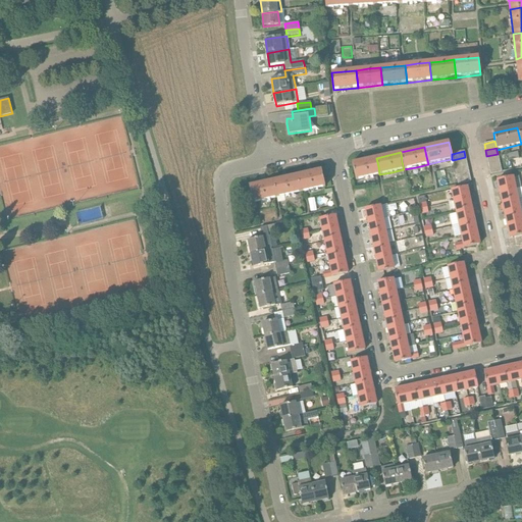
[(486,156),(488,162),(499,160),(498,154),(486,156)]
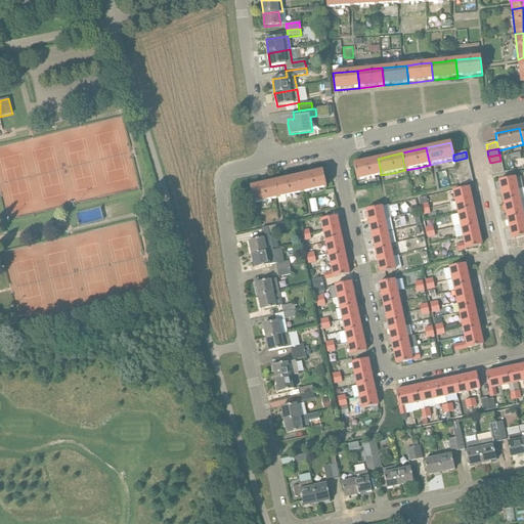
[(454,161),(455,167),(469,164),(467,158),(454,161)]
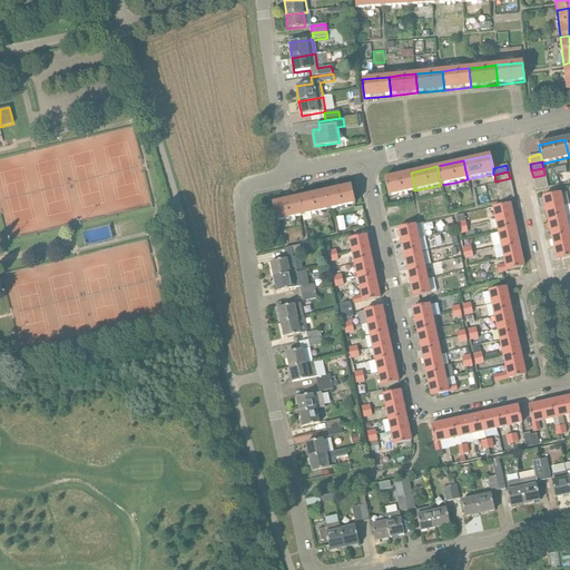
[(384,178),(386,187),(389,197),(402,194),(414,190),(413,182),(411,173),(384,178)]
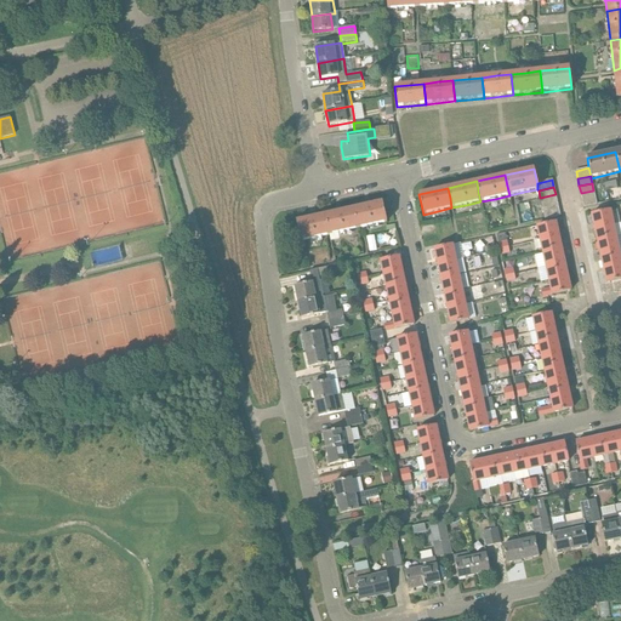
[(581,193),(582,200),(596,198),(593,191),(581,193)]
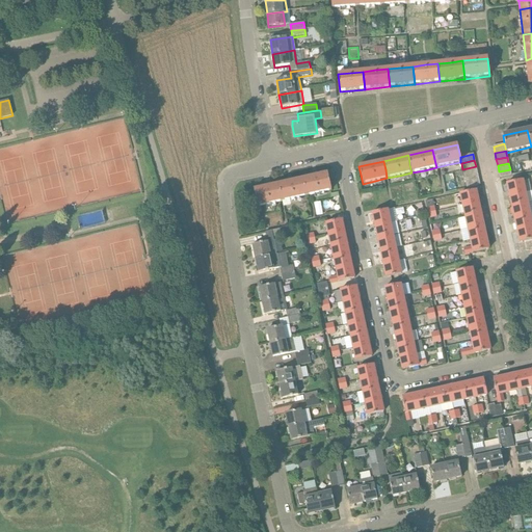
[(462,169),(463,176),(477,173),(476,166),(462,169)]
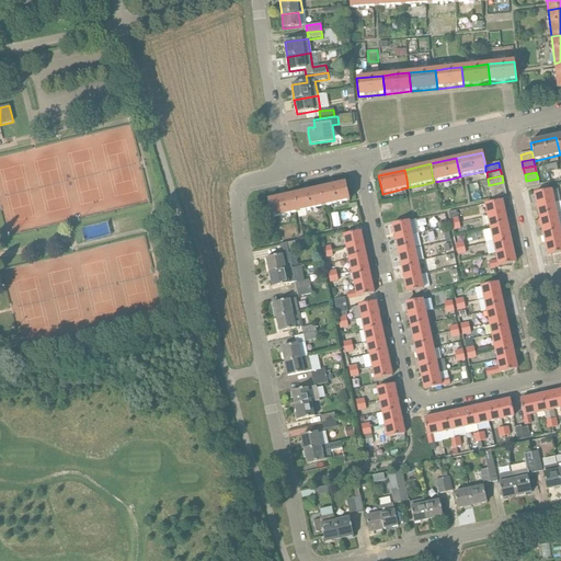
[(538,179),(526,181),(527,187),(539,185),(538,179)]
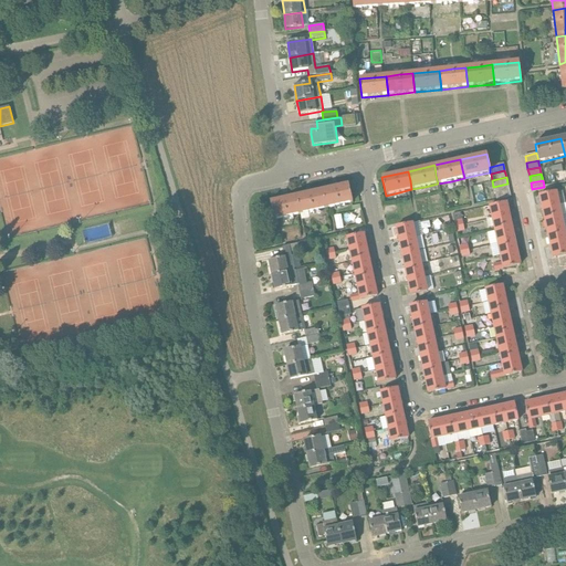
[(493,187),(495,194),(510,190),(507,184),(493,187)]
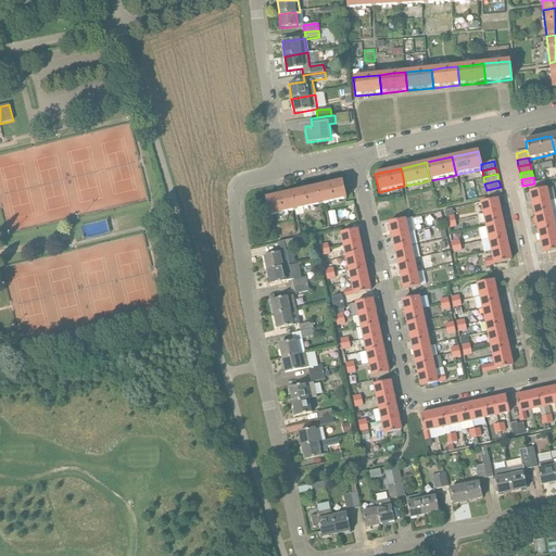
[(320,205),(333,202),(346,199),(344,190),(342,181),(316,187),(318,196),(320,205)]
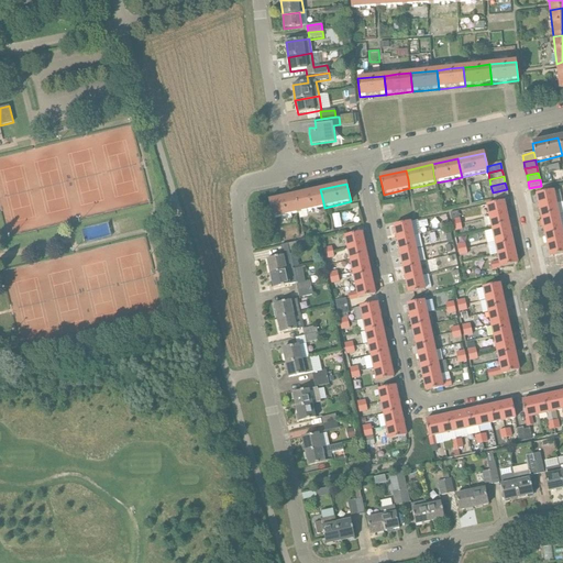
[(324,208),(322,198),(320,189),(295,195),(297,203),(298,213),(311,210),(324,208)]
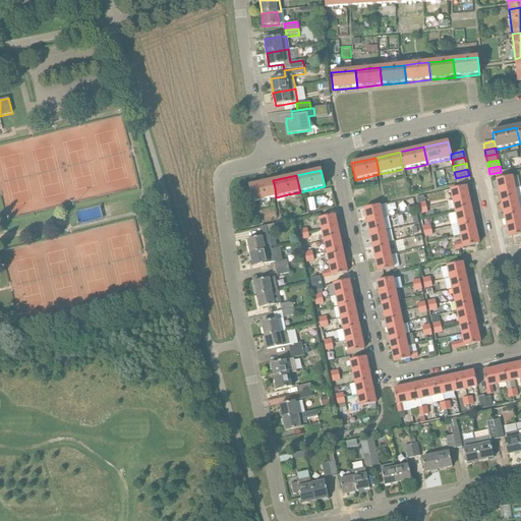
[(469,175),(456,178),(457,184),(470,181),(469,175)]
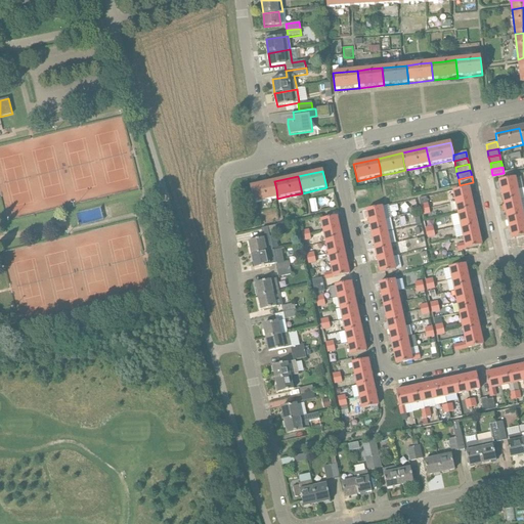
[(501,192),(523,188),(520,178),(515,179),(515,178),(499,181),(501,192)]
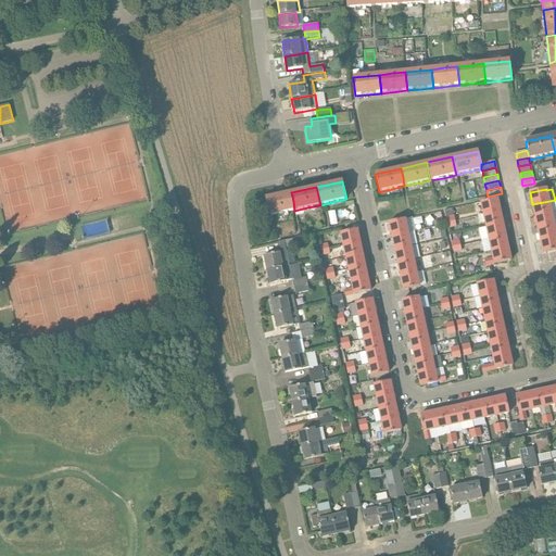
[(282,213),(294,211),(293,201),(291,192),(265,198),(267,207),(269,216),(282,213)]
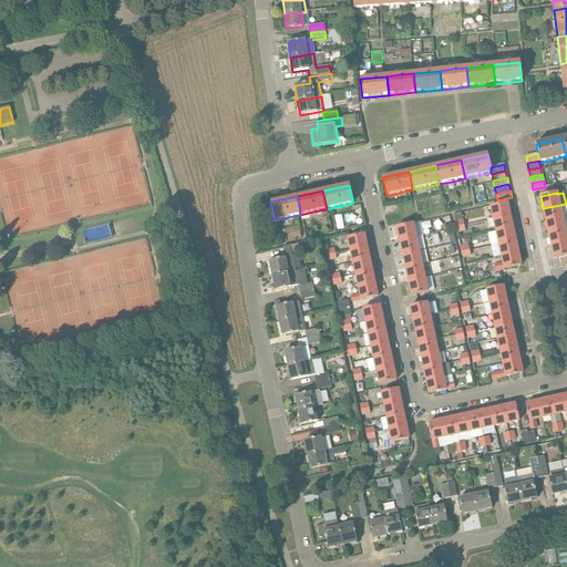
[(487,220),(509,216),(507,204),(485,208),(487,220)]
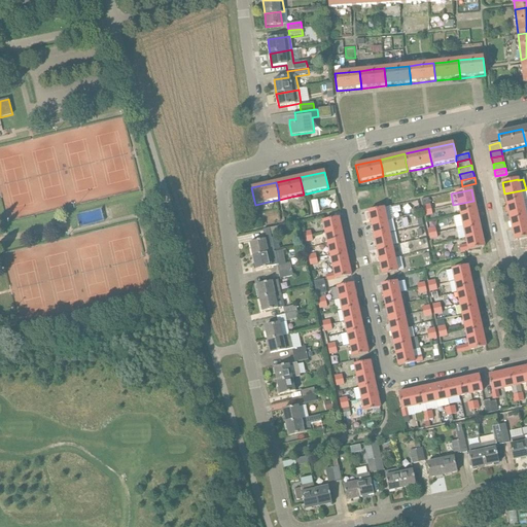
[(506,206),(523,202),(526,201),(526,195),(526,189),(504,194),(506,206)]
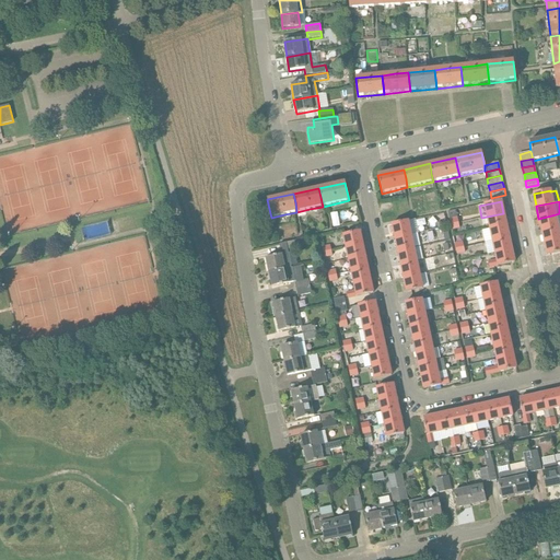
[(450,225),(458,223),(457,218),(456,218),(455,213),(451,214),(452,219),(448,220),(450,225)]
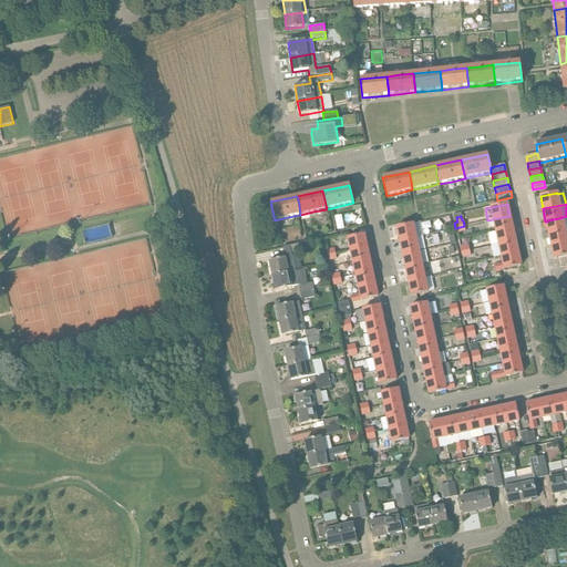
[(495,233),(513,228),(509,216),(487,220),(490,228),(494,227),(495,233)]
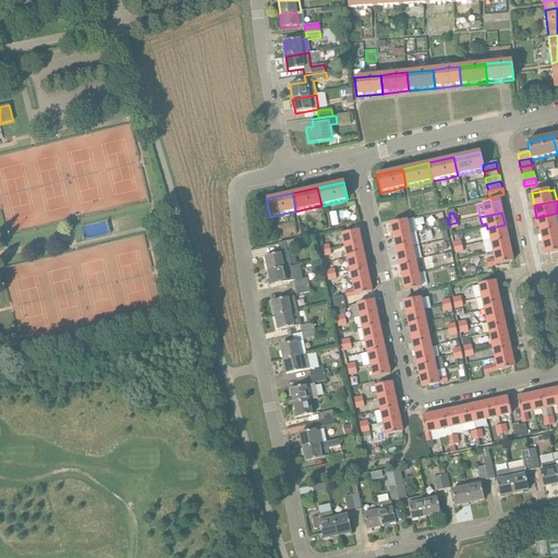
[(540,230),(557,226),(557,218),(555,219),(554,214),(536,218),(540,230)]
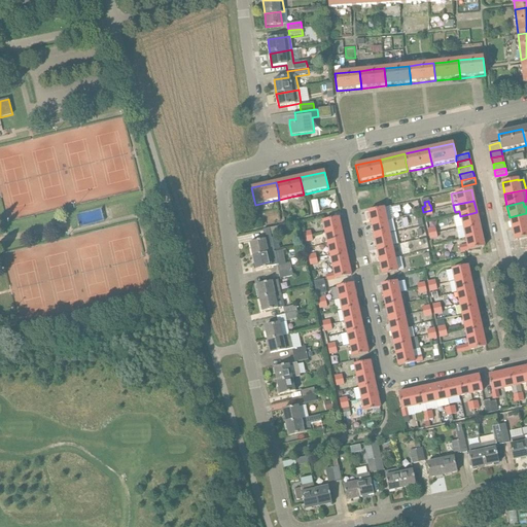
[(371,224),(387,220),(384,208),(369,211),(371,224)]
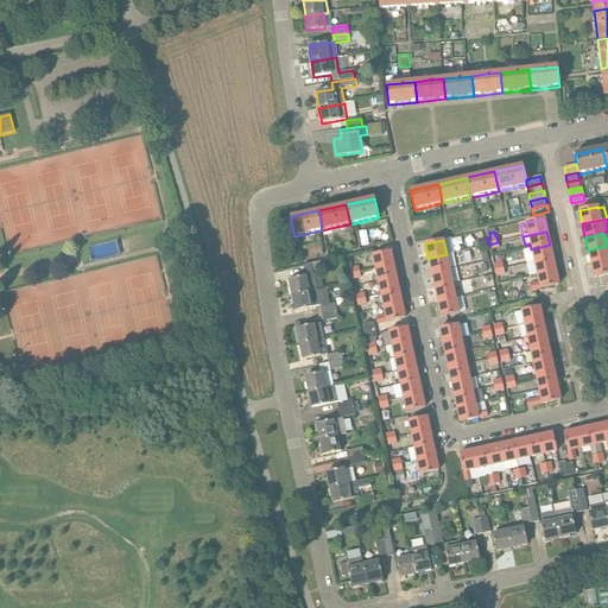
[(533,263),(552,258),(550,245),(531,249),(531,251),(527,252),(530,264),(533,263)]
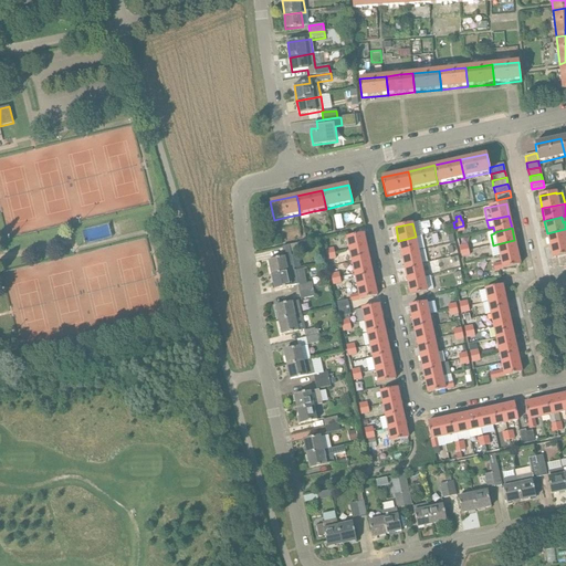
[(549,245),(565,241),(565,236),(565,234),(565,233),(565,229),(547,233),(549,245)]
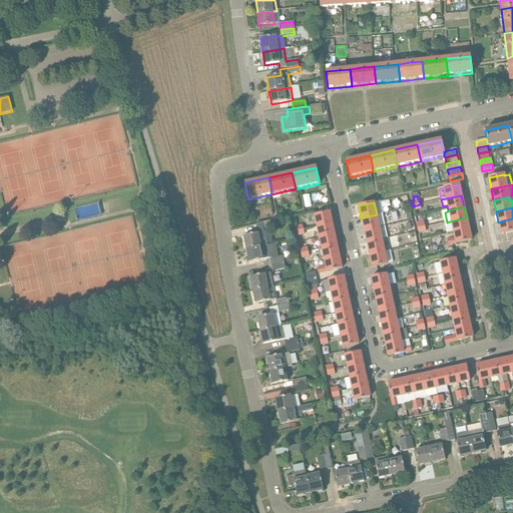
[(317,226),(332,223),(330,212),(314,215),(317,226)]
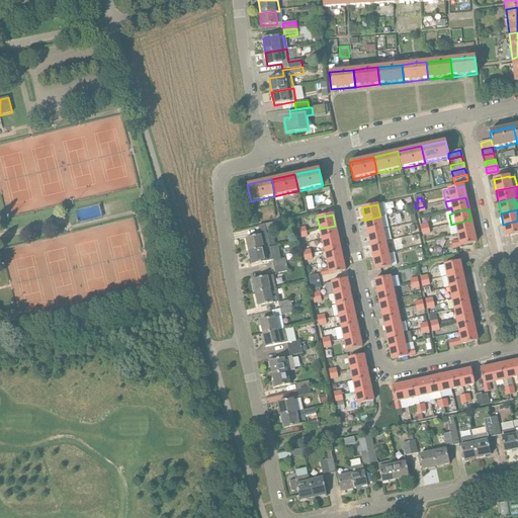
[(367,233),(383,230),(380,217),(364,221),(367,233)]
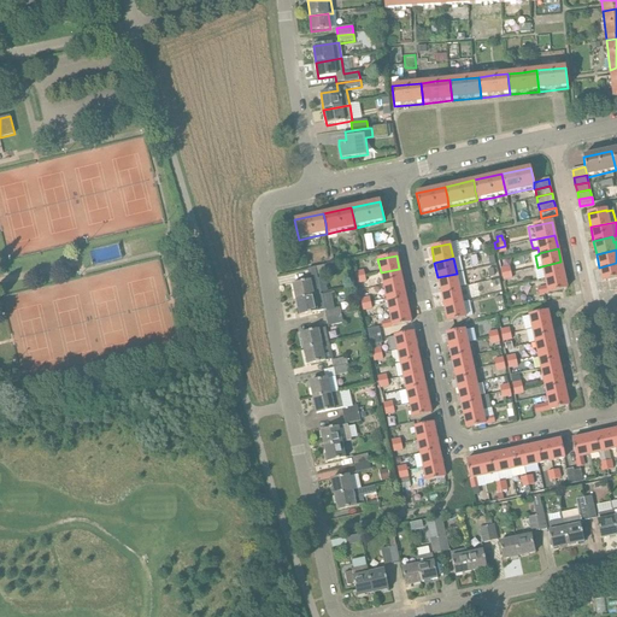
[(545,280),(564,276),(560,262),(541,266),(545,280)]
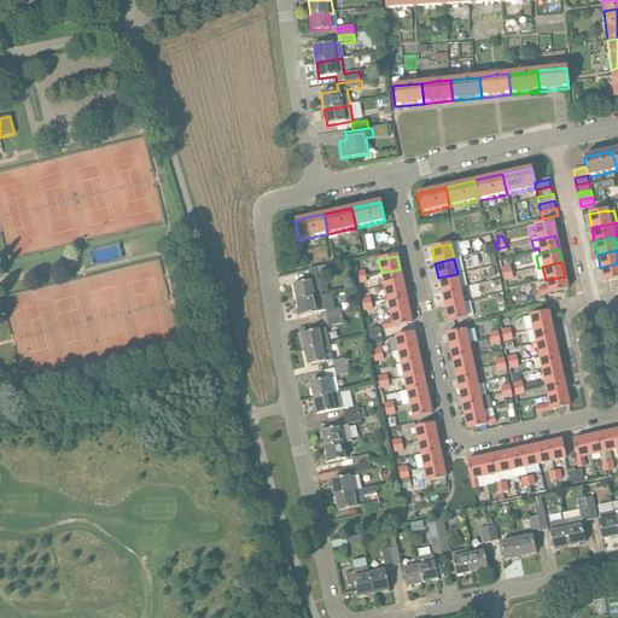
[(617,263),(600,268),(604,281),(617,278),(617,263)]
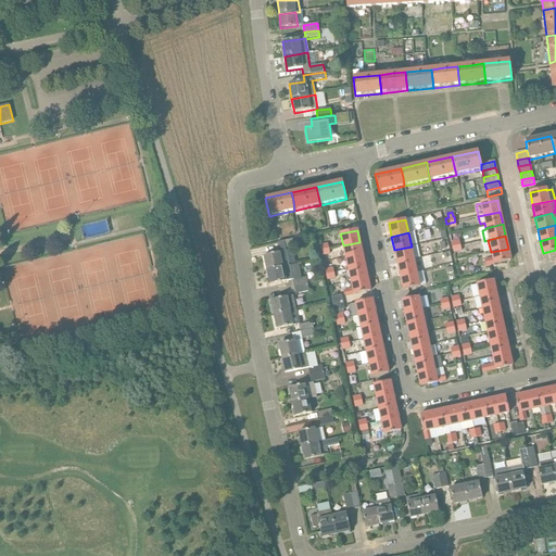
[(266,270),(289,265),(286,249),(299,245),(298,239),(277,243),(279,253),(264,256),(266,270)]
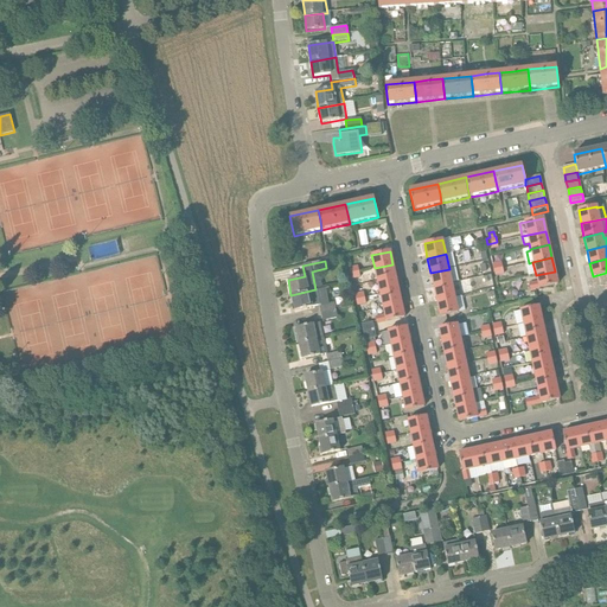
[(377,282),(396,278),(393,264),(375,268),(377,282)]
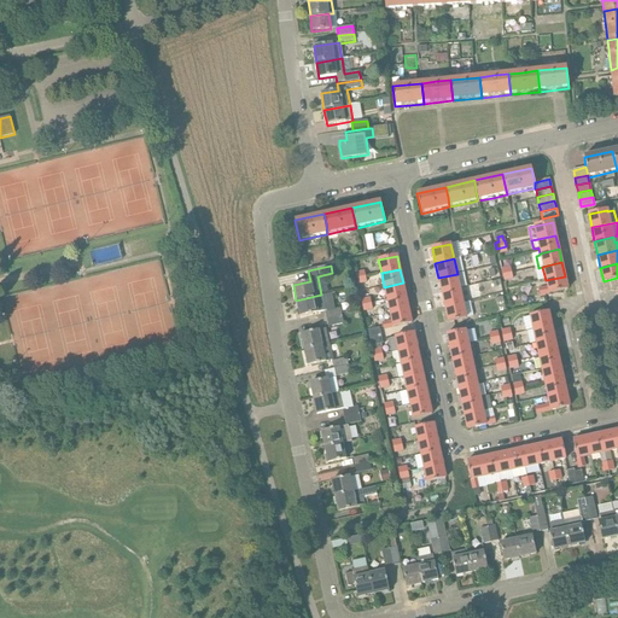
[(442,292),(460,289),(458,274),(438,278),(442,292)]
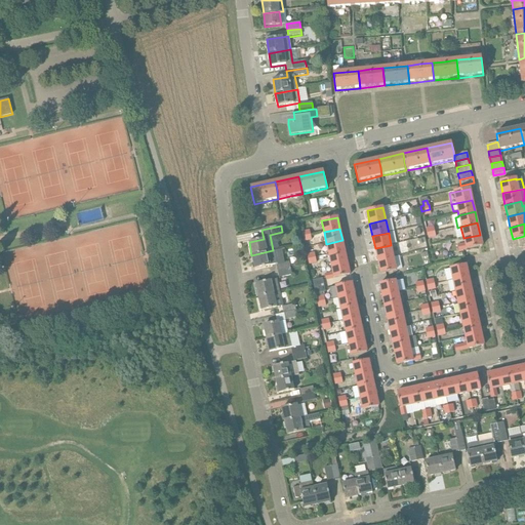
[(480,235),(463,238),(465,243),(457,245),(458,251),(482,246),(480,235)]
